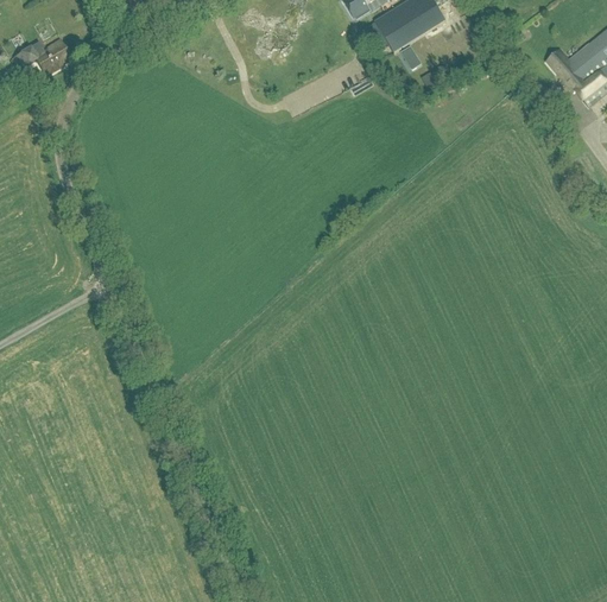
[(370,10),(384,0),(343,0),(353,16),(368,6),(370,10)]
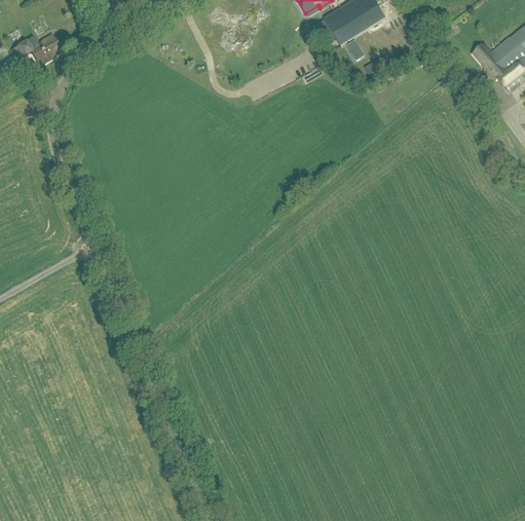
[(349,0),(323,17),(339,44),(384,16),(373,0),(349,0)]
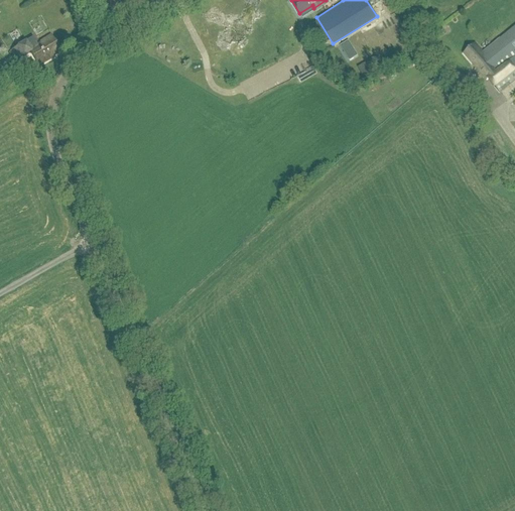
[(22,21),(32,15),(29,10),(19,16),(22,21)]
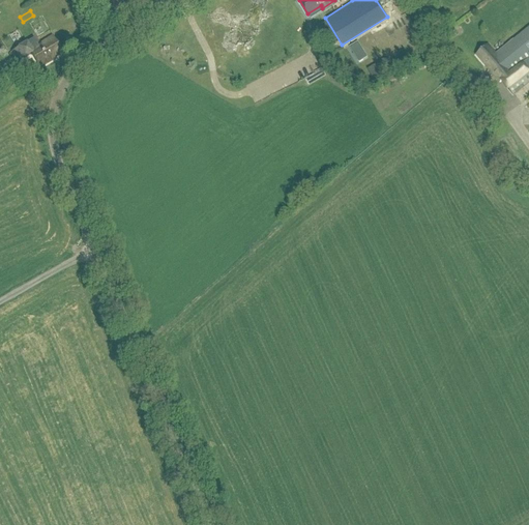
[(528,22),(512,37),(509,33),(505,37),(507,40),(495,51),(487,41),(475,51),(499,79),(500,78),(511,92),(528,78),(528,68),(528,67),(528,22)]
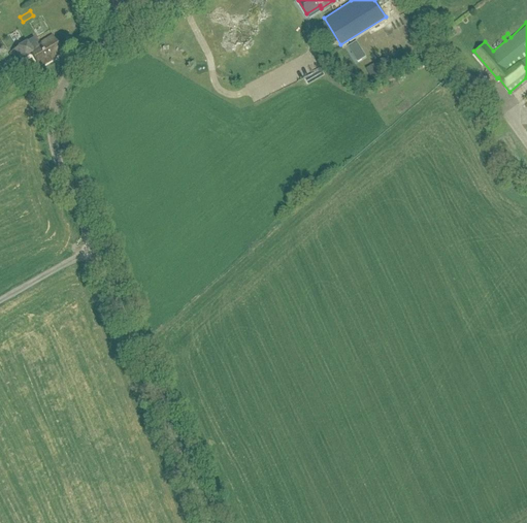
[(31,34),(33,40),(43,35),(41,30),(31,34)]
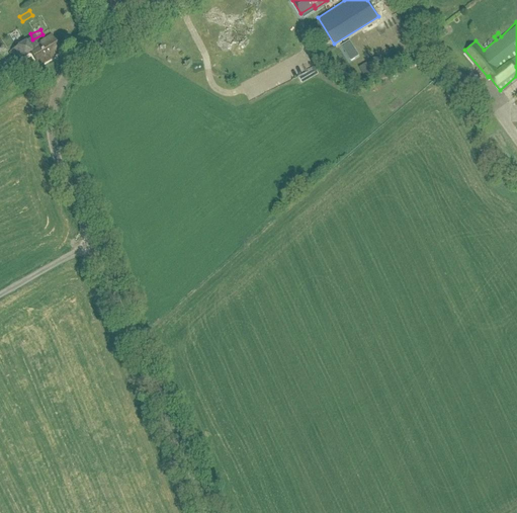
[(53,52),(59,49),(50,32),(41,37),(28,46),(24,38),(11,47),(16,57),(30,49),(37,62),(54,54),(53,52)]
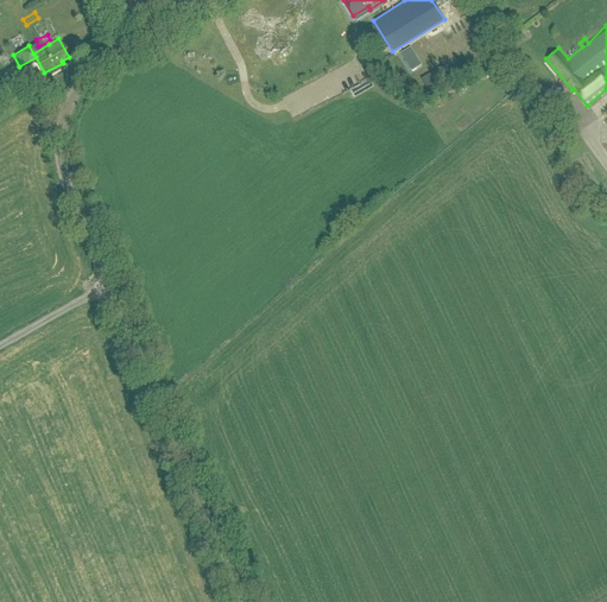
[(415,46),(423,59),(434,54),(425,40),(415,46)]
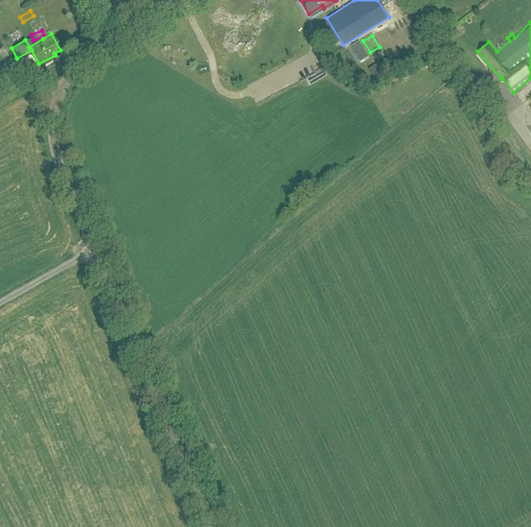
[(373,74),(393,62),(388,54),(368,66),(373,74)]
